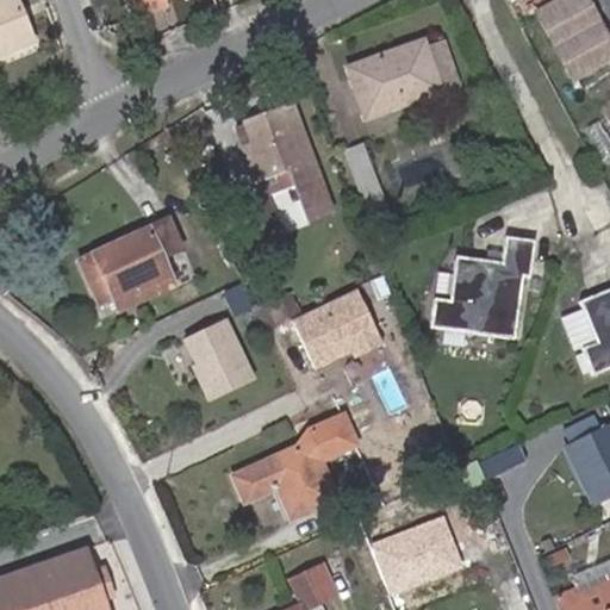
[(0,0),(0,53),(30,41),(13,0),(0,0)]
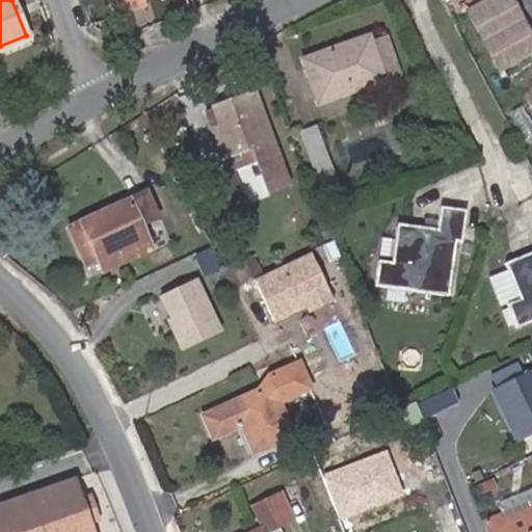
[(125,0),(112,0),(118,16),(143,6),(141,0),(131,0),(126,2),(125,0)]
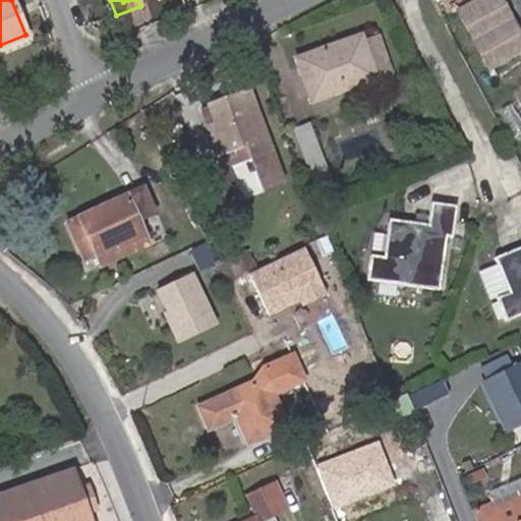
[(478,0),(458,11),(487,64),(520,46),(520,42),(498,0),(478,0)]
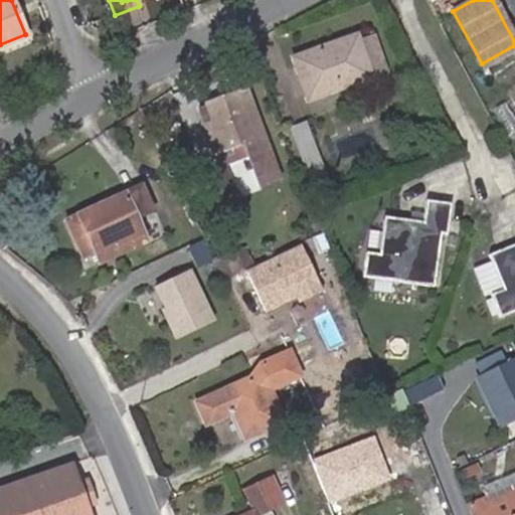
[(370,76),(356,36),(293,58),(307,100),(370,76)]
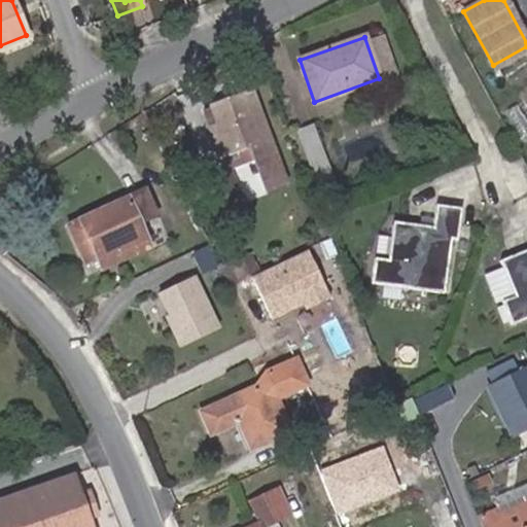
[(384,37),(366,43),(378,74),(395,67),(384,37)]
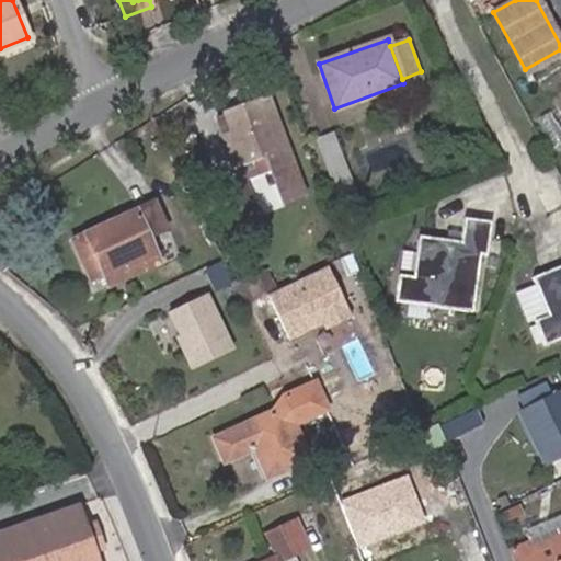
[(304,194),(267,98),(224,114),(231,134),(222,137),(240,182),(271,171),(282,203),(304,194)]
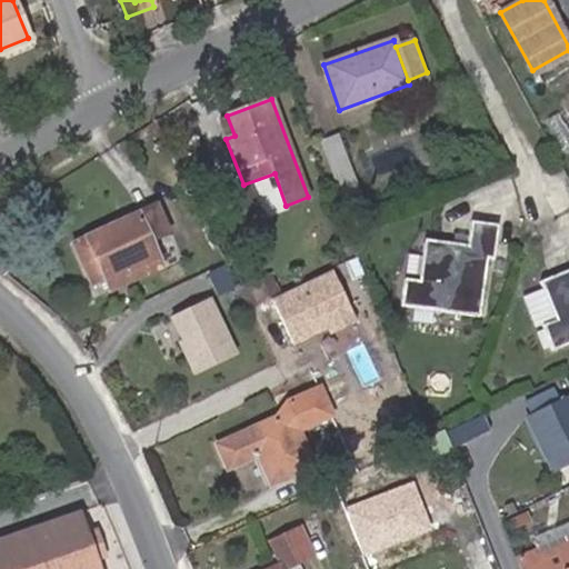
[(341,132),(323,139),(346,198),(363,191),(341,132)]
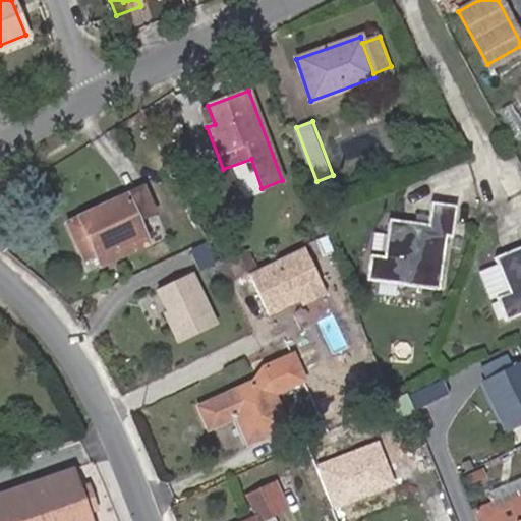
[(149,244),(137,221),(154,213),(142,187),(126,195),(78,217),(66,223),(83,262),(96,255),(100,267),(149,244)]
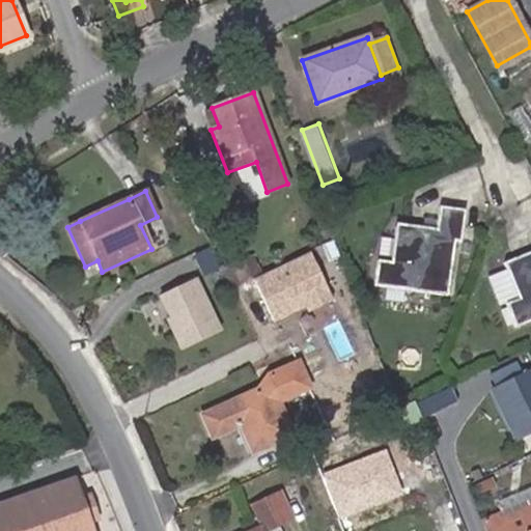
[(460,242),(465,210),(439,205),(437,222),(436,228),(423,226),(396,223),(394,240),(391,261),(378,259),(374,284),(447,295),(454,241),(460,242)]
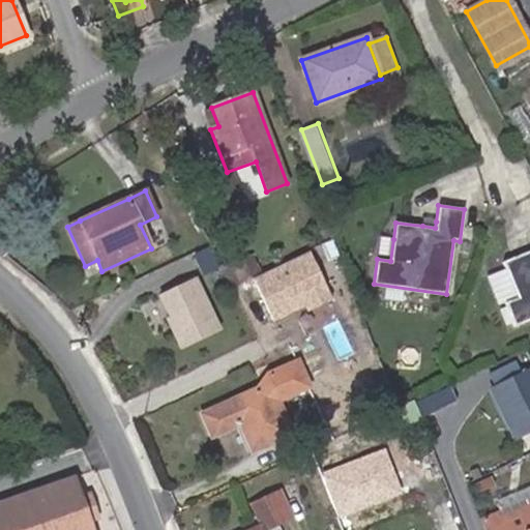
[(147,222),(155,243),(169,238),(160,216),(147,222)]
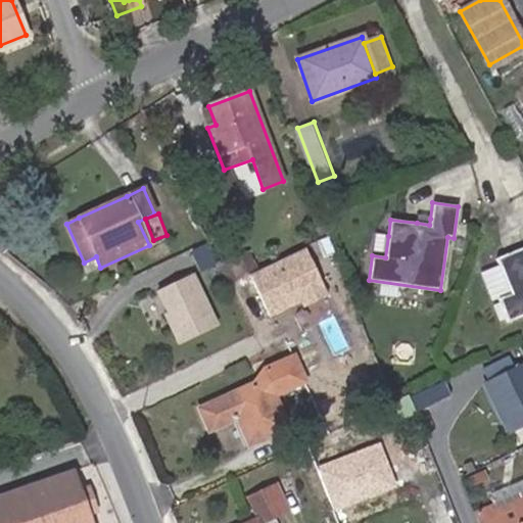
[(417,223),(429,225),(430,219),(418,217),(417,223)]
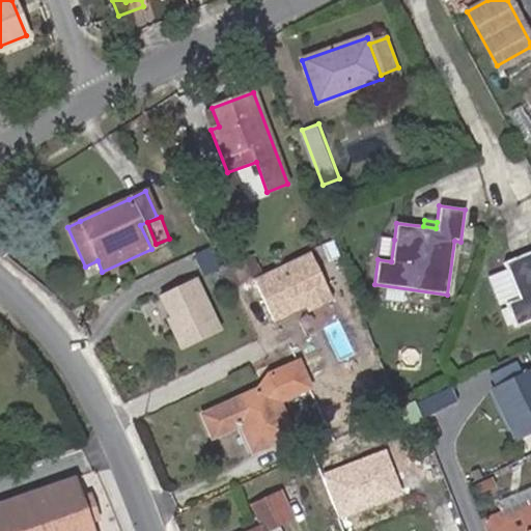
[(378,259),(391,261),(394,240),(381,238),(378,259)]
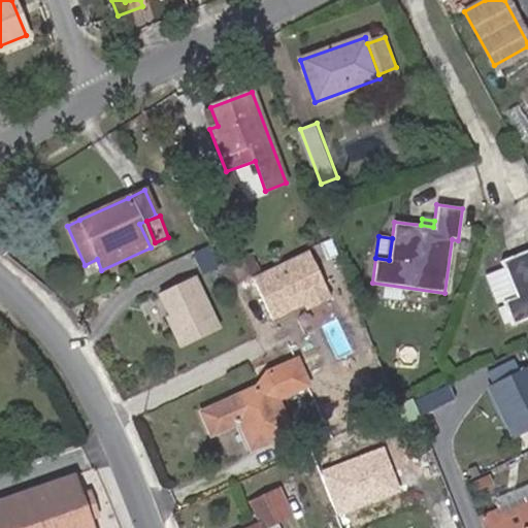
[(527,251),(500,263),(514,298),(502,303),(512,327),(527,320),(527,251)]
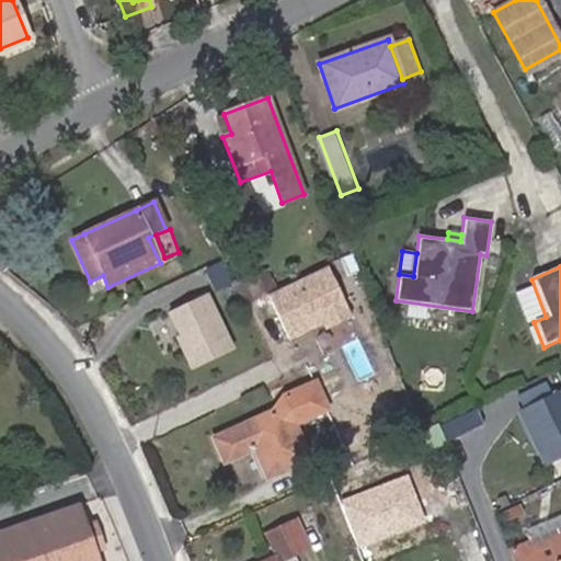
[(327,267),(266,297),(292,350),(352,320),(327,267)]
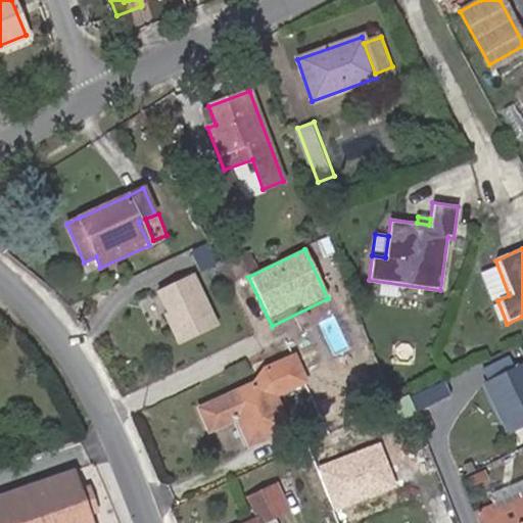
[(193,273),(151,291),(176,344),(218,326),(193,273)]
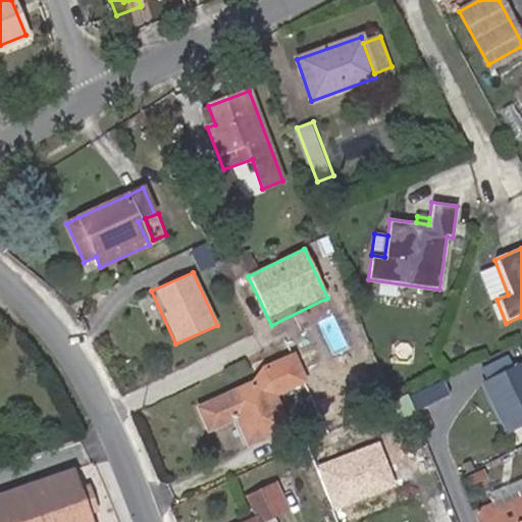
[(497,300),(508,295),(500,275),(488,279),(497,300)]
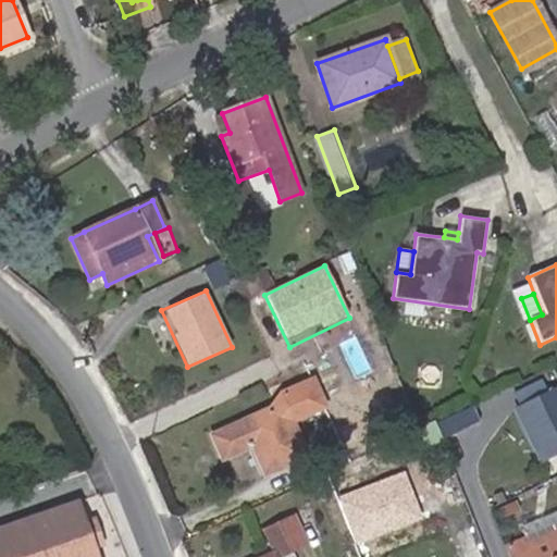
[(335,399),(325,376),(312,382),(323,405),(335,399)]
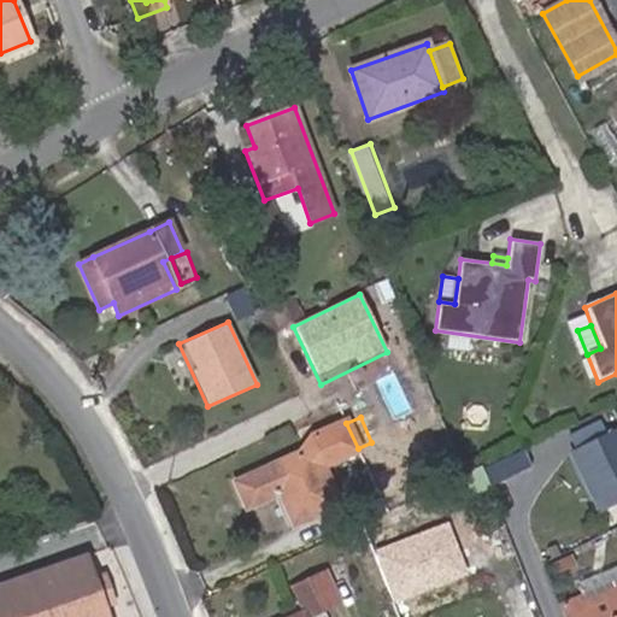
[(339,506),(322,468),(358,451),(358,448),(346,423),(346,422),(312,436),(299,454),(234,482),(246,509),(278,494),(293,526),(339,506)]
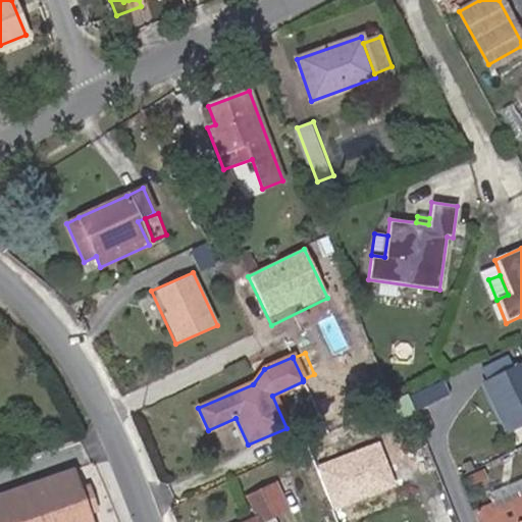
[(521,410),(521,368),(521,366),(484,383),(502,420),(521,410)]
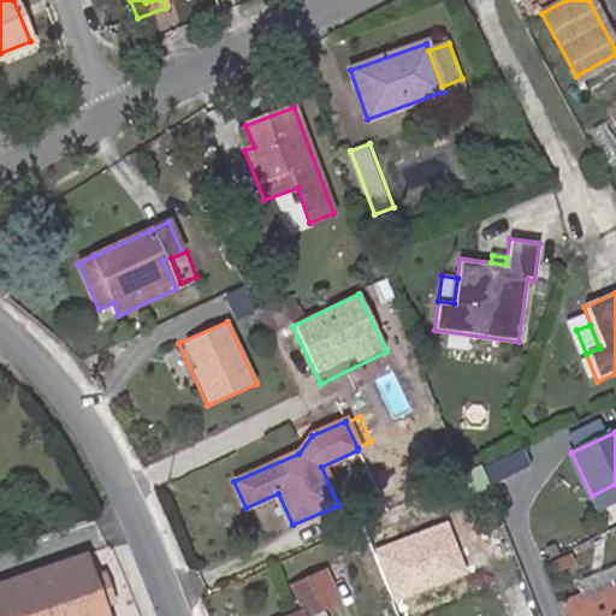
[(448,521),(369,551),(391,606),(469,576),(448,521)]
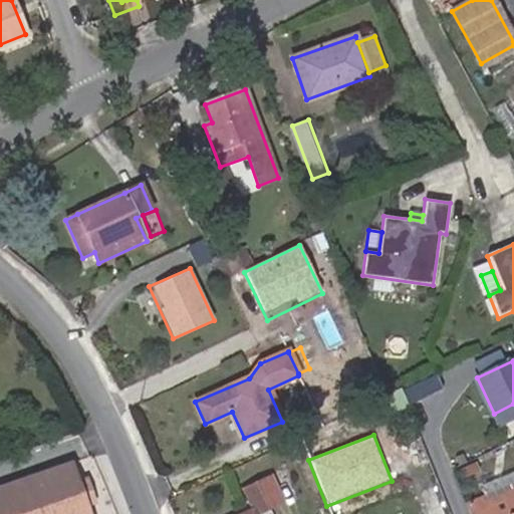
[(85,513),(82,503),(79,495),(76,484),(69,466),(0,489),(0,513),(85,513)]
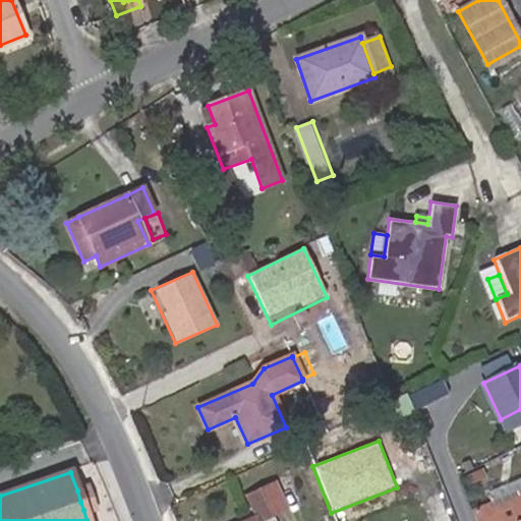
[(302,505),(288,474),(264,485),(278,516),(302,505)]
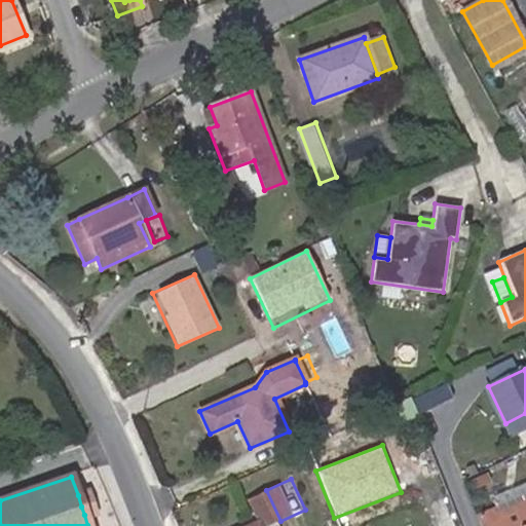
[(497,514),(525,500),(525,482),(491,497),(496,509),(497,514)]
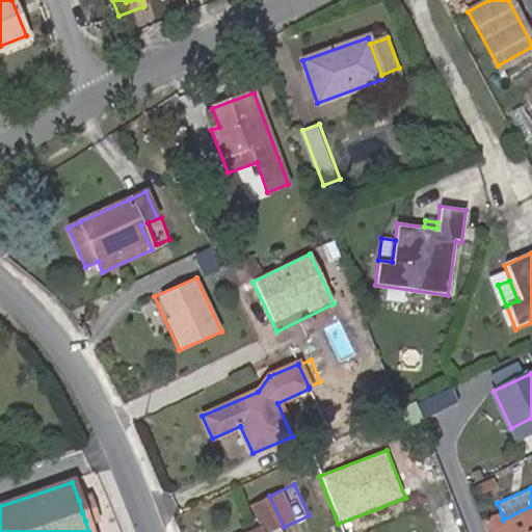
[(271,531),(280,529),(284,527),(269,496),(248,505),(260,529),(251,531),(271,531)]
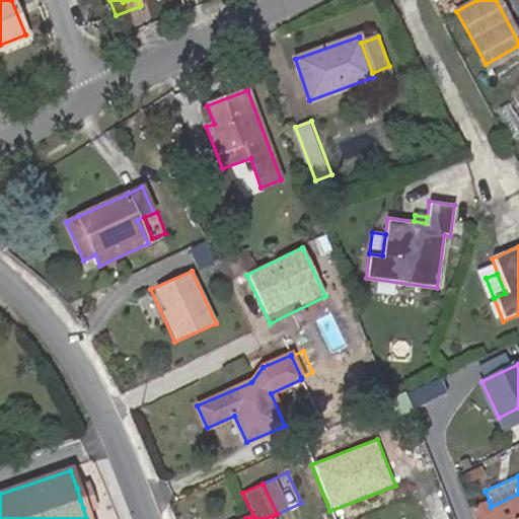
[(91,496),(87,485),(77,489),(80,500),(83,508),(94,505),(91,496)]
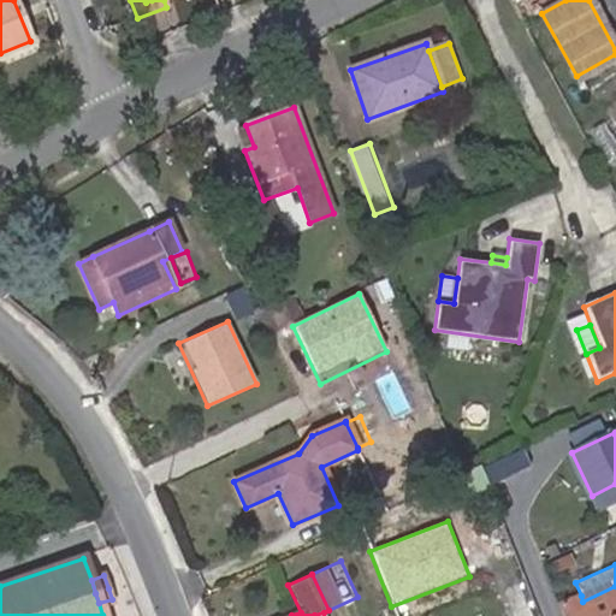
[(615,615),(615,586),(582,602),(581,596),(560,605),(563,615),(615,615)]
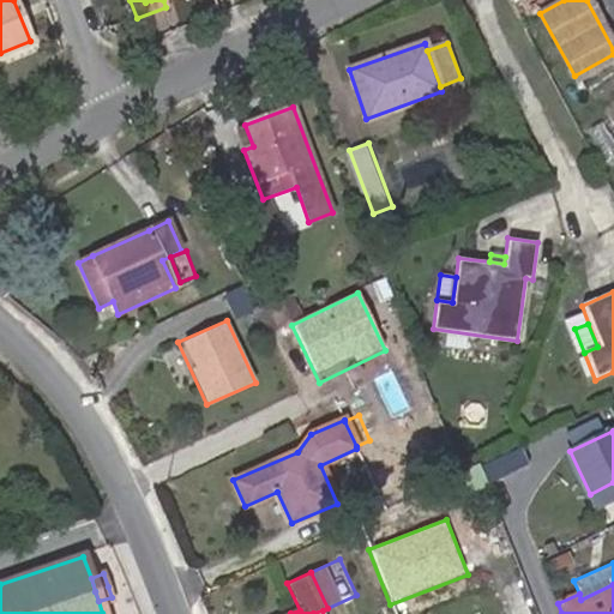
[(535,613),(533,601),(509,607),(510,613),(535,613)]
